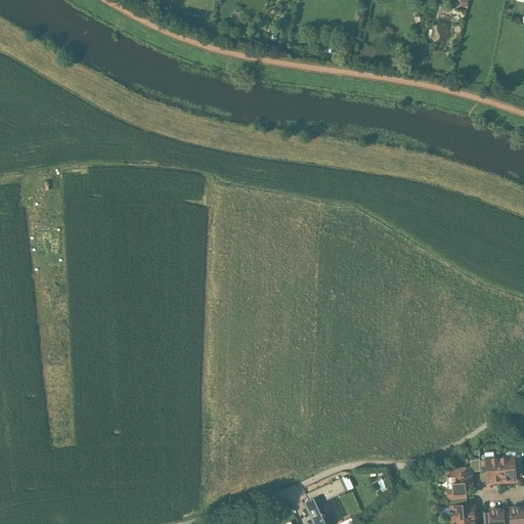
[(509,459),(507,456),(500,457),(503,483),(506,482),(506,480),(516,480),(516,476),(514,459),(509,459)]
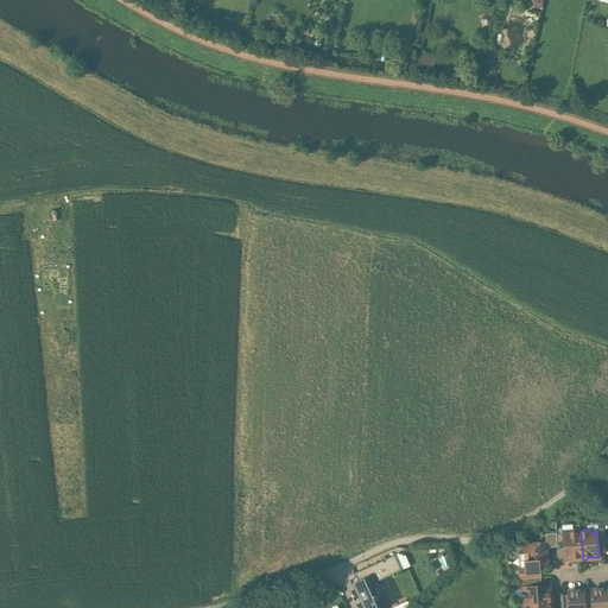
[(572,531),(571,534),(565,534),(564,534),(565,542),(567,559),(577,558),(578,561),(583,561),(581,531),(572,531)]
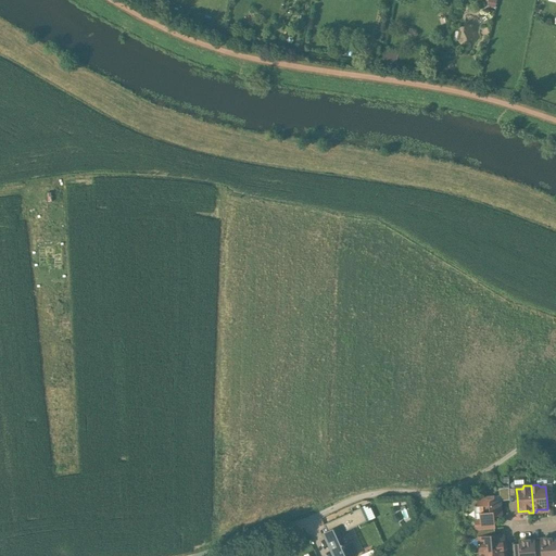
[(553,485),(545,485),(545,487),(547,505),(554,505),(553,485)]
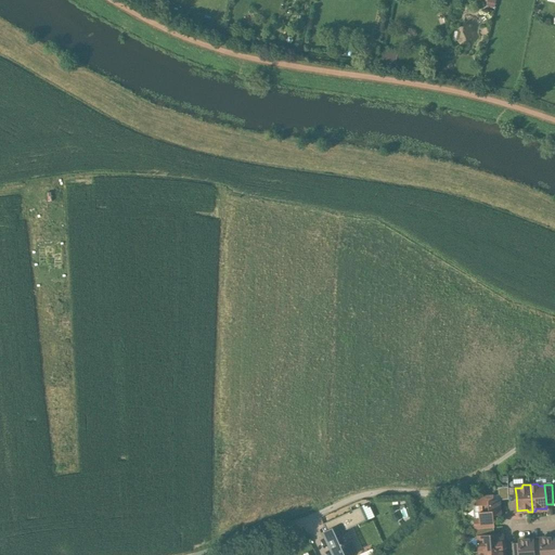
[(493,495),(476,497),(477,505),(481,505),(482,512),(479,512),(480,518),(474,519),(475,529),(494,527),(493,515),(502,515),(501,500),(494,501),(493,495)]
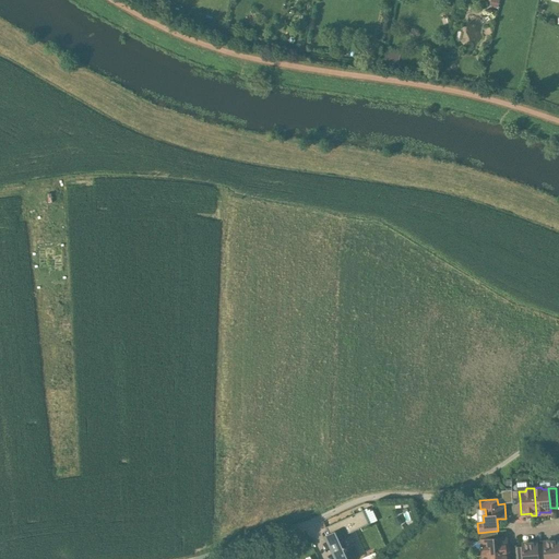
[(344,520),(326,527),(330,535),(346,528),(348,534),(369,524),(367,519),(365,515),(364,511),(348,518),(344,520)]
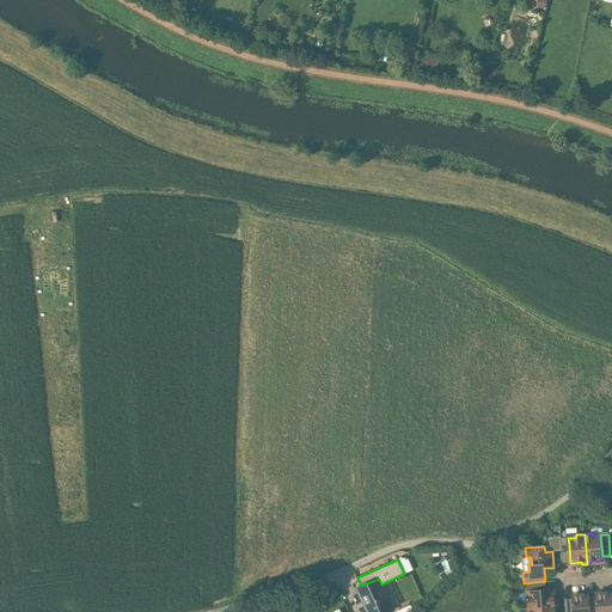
[(361,586),(357,588),(368,611),(384,611),(392,609),(381,585),(379,579),(361,586)]
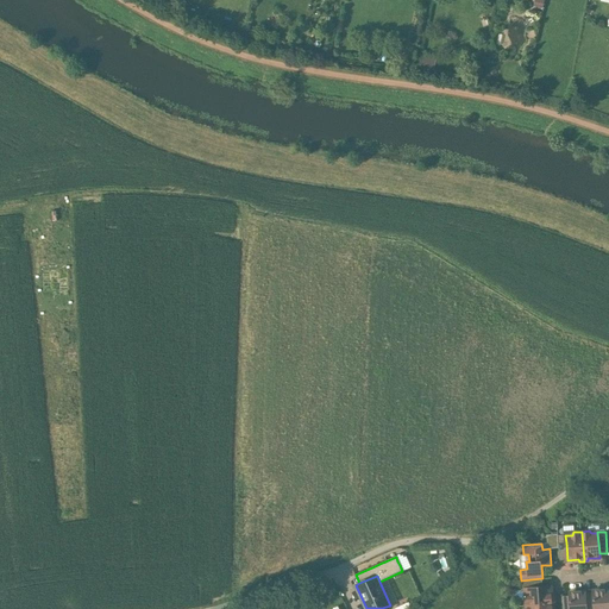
[(542,578),(521,581),(522,586),(526,590),(526,589),(542,588),(542,578)]
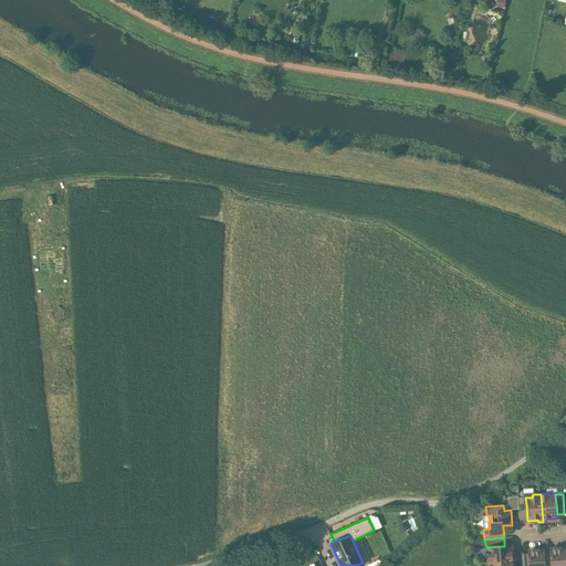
[(504,546),(489,547),(489,548),(490,554),(489,556),(489,563),(514,561),(514,556),(513,557),(512,545),(504,546)]
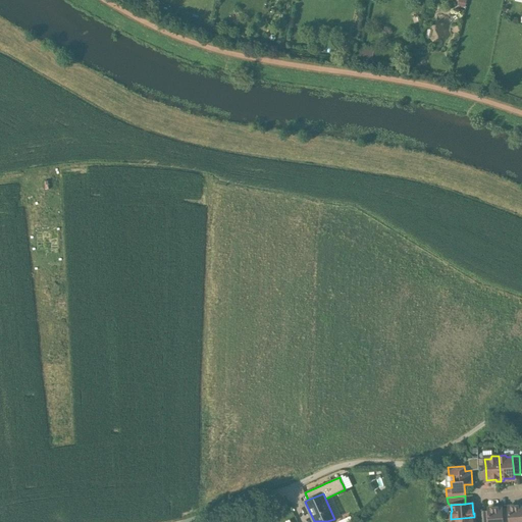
[(521,521),(521,505),(508,506),(508,509),(509,521),(521,521)]
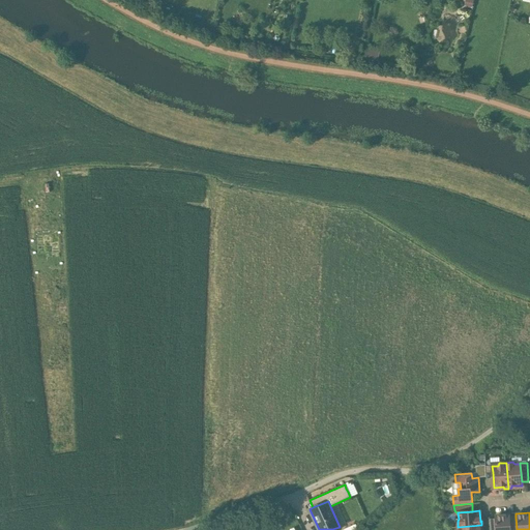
[(509,514),(495,516),(496,519),(496,529),(510,529),(510,518),(509,514)]
